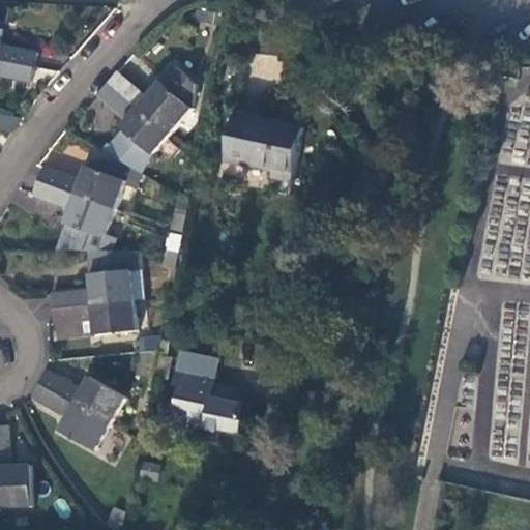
[(0,59),(34,66),(37,52),(0,43),(0,33),(1,28),(0,27),(0,59)]
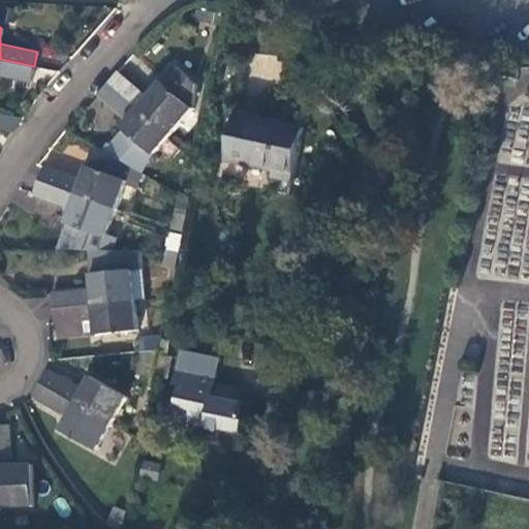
[(0,73),(31,81),(34,66),(0,59),(0,73)]
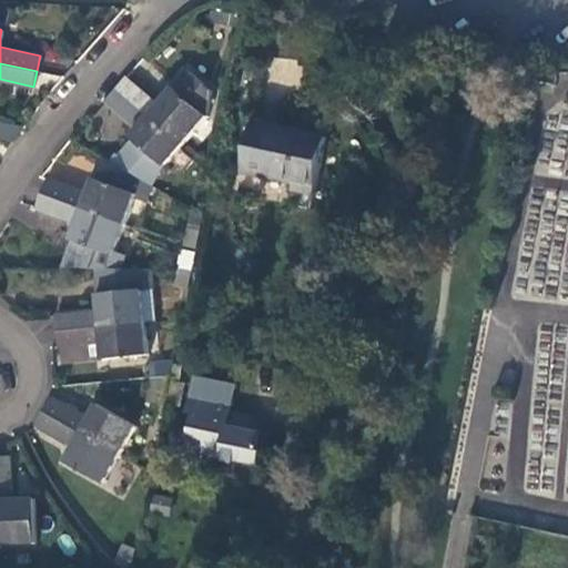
[(125,78),(117,89),(179,143),(204,114),(213,91),(189,70),(158,105),(125,78)]
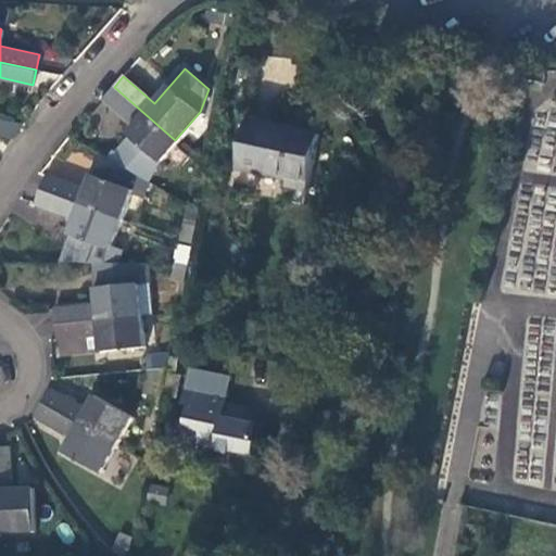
[(159,159),(175,140),(114,87),(104,98),(126,117),(135,125),(130,130),(128,133),(159,159)]
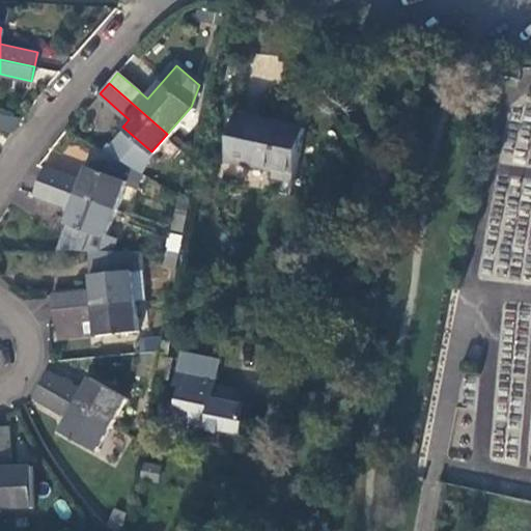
[(0,111),(0,129),(15,133),(19,117),(0,111)]
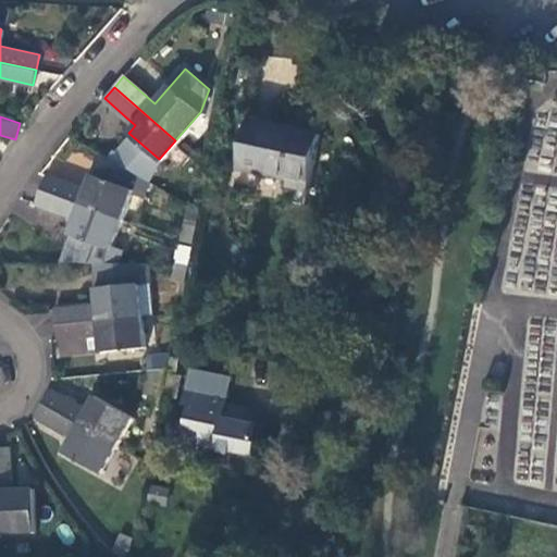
[(122,123),(131,131),(135,125),(126,118),(122,123)]
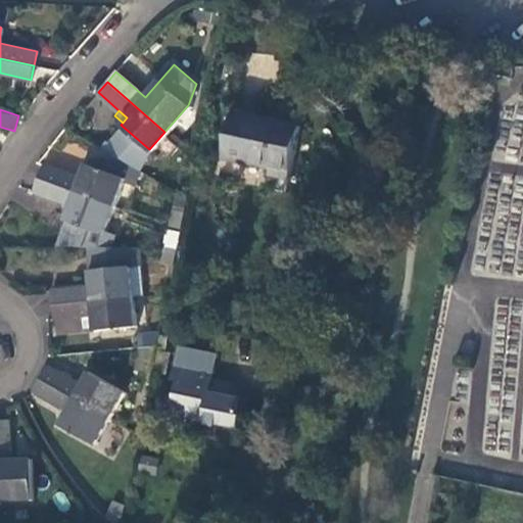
[(272,165),(271,173),(289,177),(300,124),(250,113),(249,119),(232,115),(224,156),(272,165)]
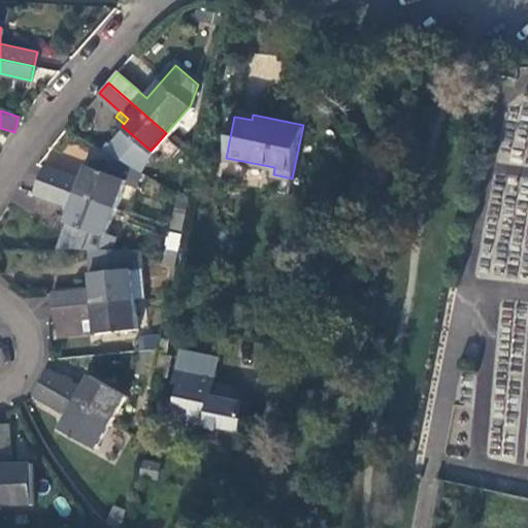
[(132,186),(139,171),(94,144),(80,178),(44,165),(38,178),(112,206),(123,182),(132,186)]
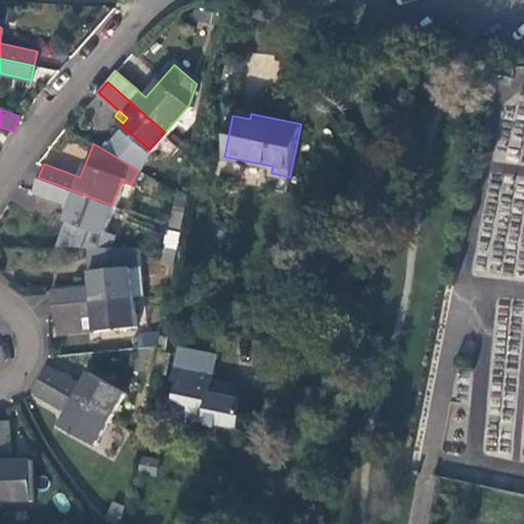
[(69,219),(56,246),(90,246),(110,246),(113,231),(103,227),(112,205),(38,177),(34,188),(71,203),(64,218),(69,219)]
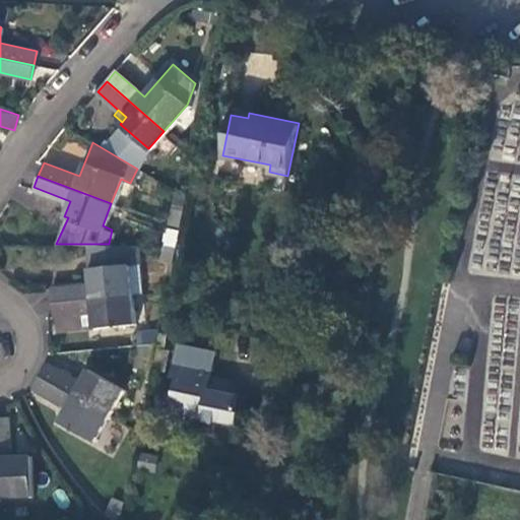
[(170,209),(167,224),(178,229),(182,212),(170,209)]
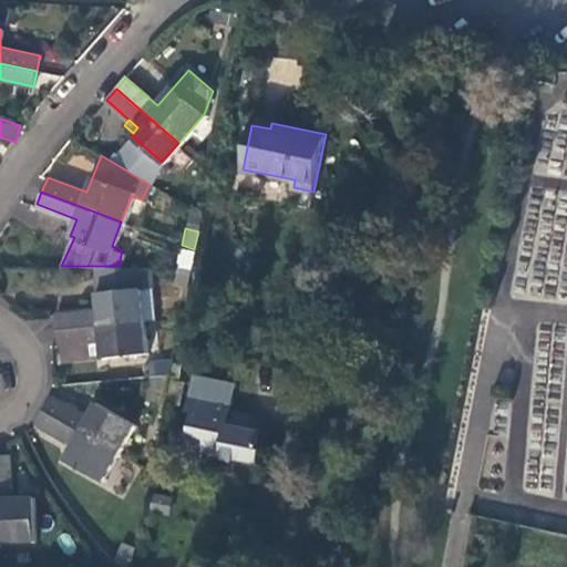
[(183,250),(179,267),(191,267),(194,253),(183,250)]
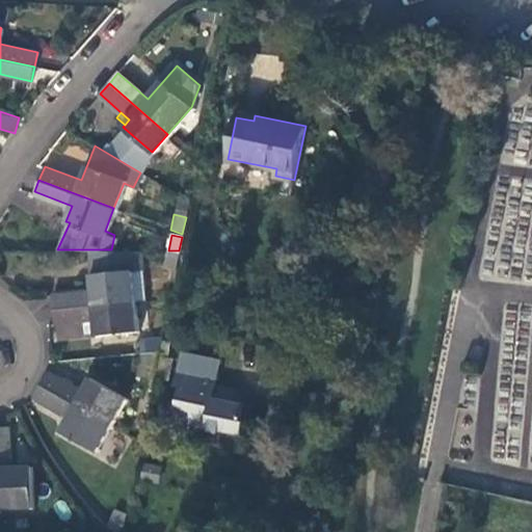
[(140,271),(139,249),(111,249),(91,249),(94,275),(89,275),(91,291),(52,295),(53,308),(133,300),(131,271),(140,271)]
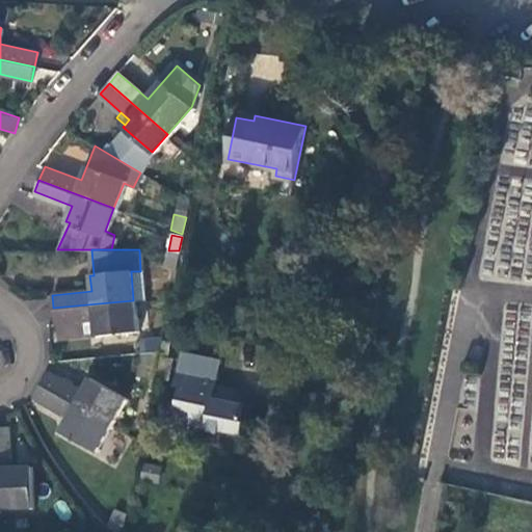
[(165,265),(176,268),(179,250),(168,250),(165,265)]
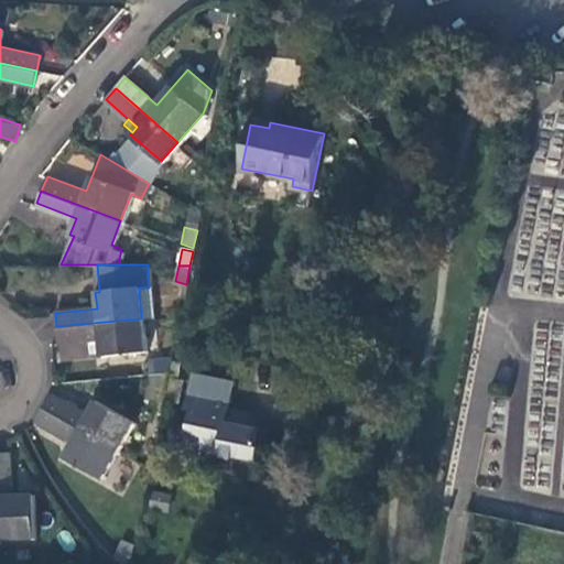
[(144,349),(141,318),(56,326),(58,343),(60,343),(99,338),(101,354),(144,349)]
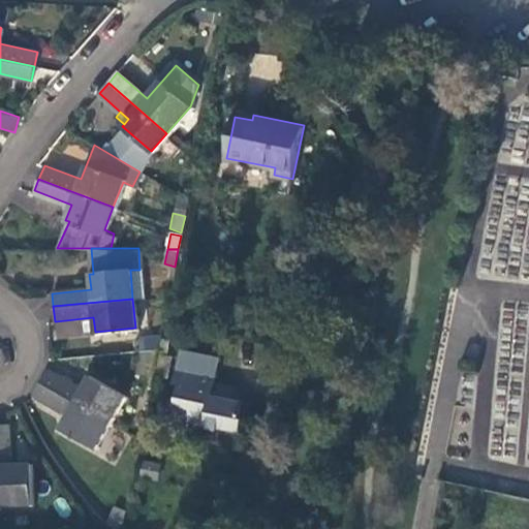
[(57,334),(95,332),(93,317),(56,321),(57,334)]
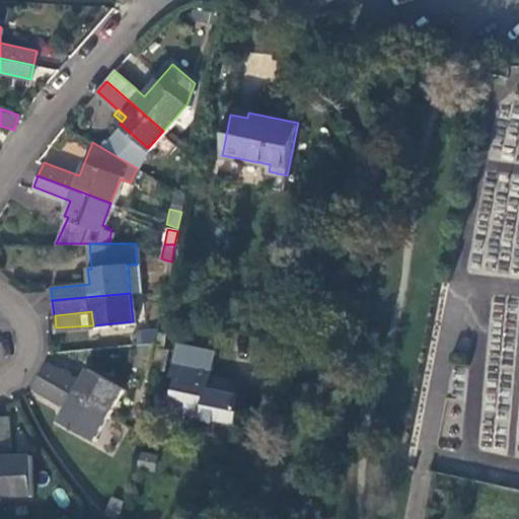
[(135,329),(136,343),(155,341),(155,339),(158,328),(135,329)]
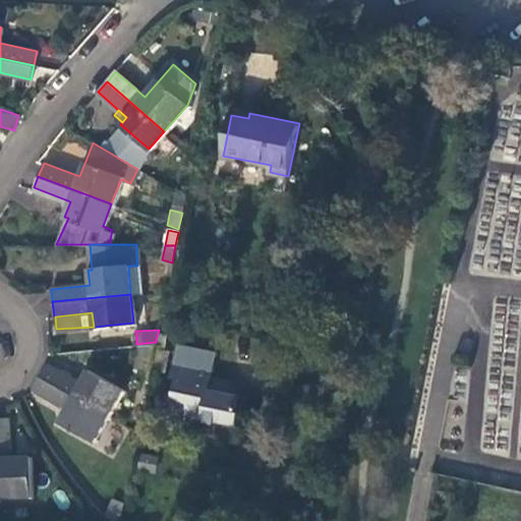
[(137,356),(153,355),(156,342),(136,344),(137,356)]
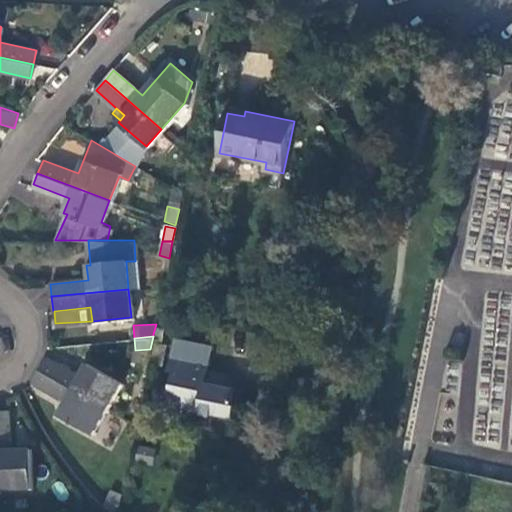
[(210,345),(171,338),(165,370),(172,372),(165,410),(182,413),(183,408),(231,417),(235,390),(227,373),(205,369),(210,345)]
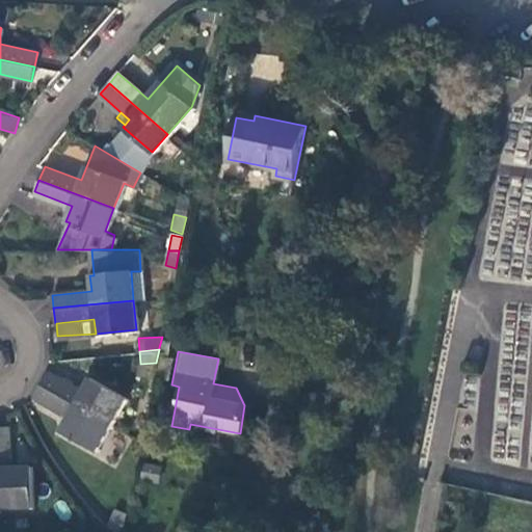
[(49,370),(42,383),(109,423),(125,396),(89,377),(83,390),(49,370)]
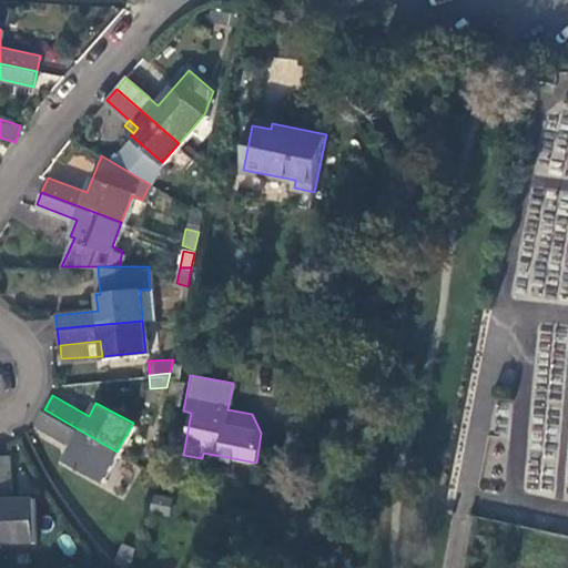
[(101,479),(117,452),(44,409),(38,423),(73,443),(64,458),(101,479)]
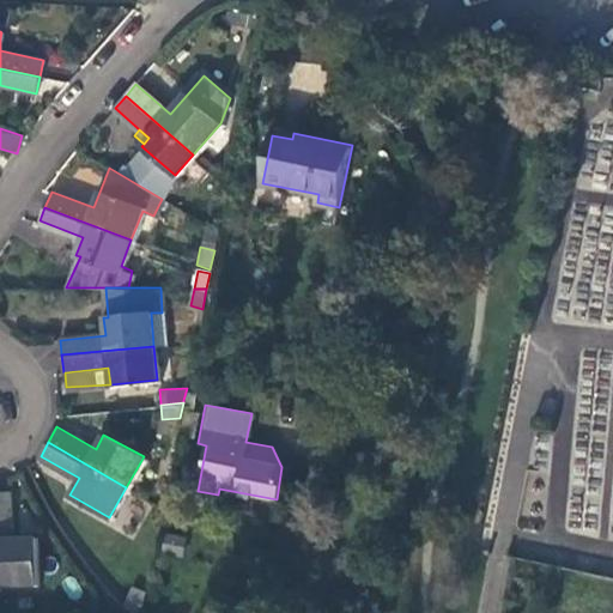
[(8,493),(0,493),(0,586),(36,584),(34,538),(10,538),(8,493)]
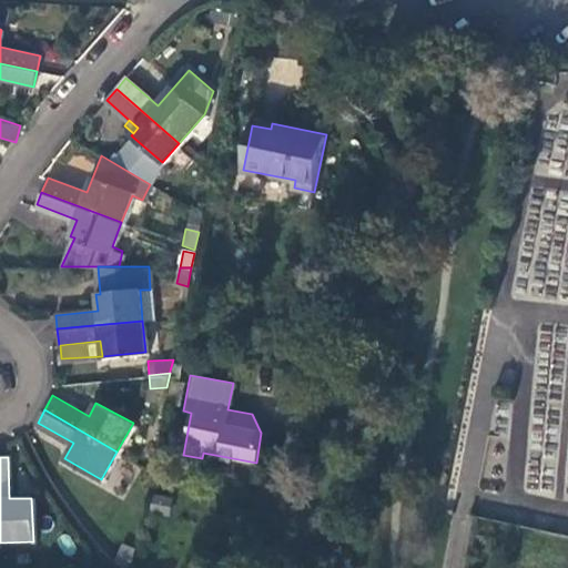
[(114,561),(120,567),(129,567),(131,559),(123,551),(114,561)]
